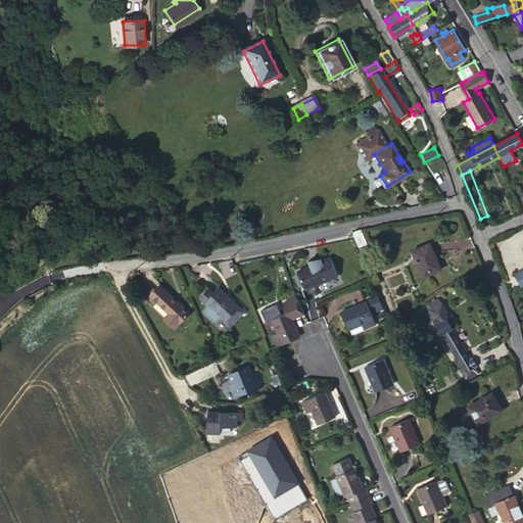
[(352,233),(354,238),(358,247),(364,245),(367,244),(361,230),(352,233)]
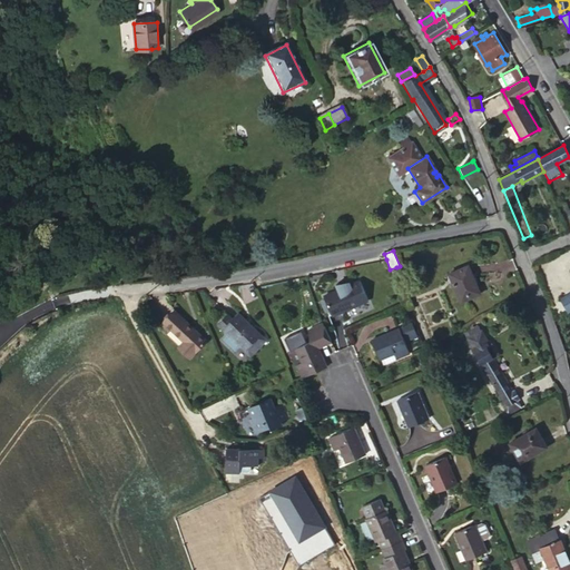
[(460,301),(480,293),(468,265),(449,273),(460,301)]
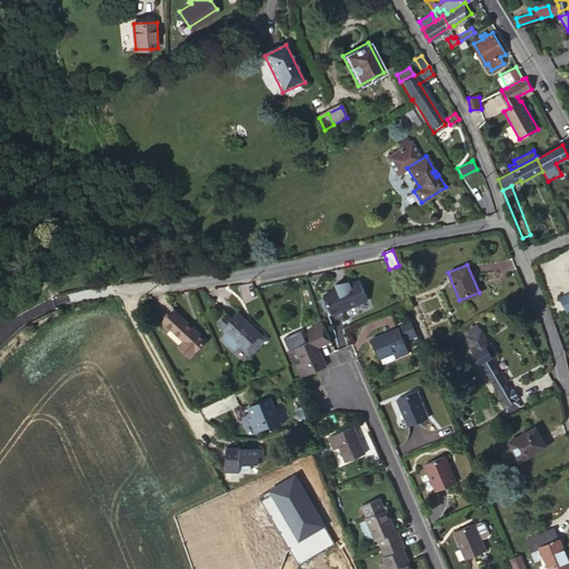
[(396,267),(389,269),(399,293),(405,291),(396,267)]
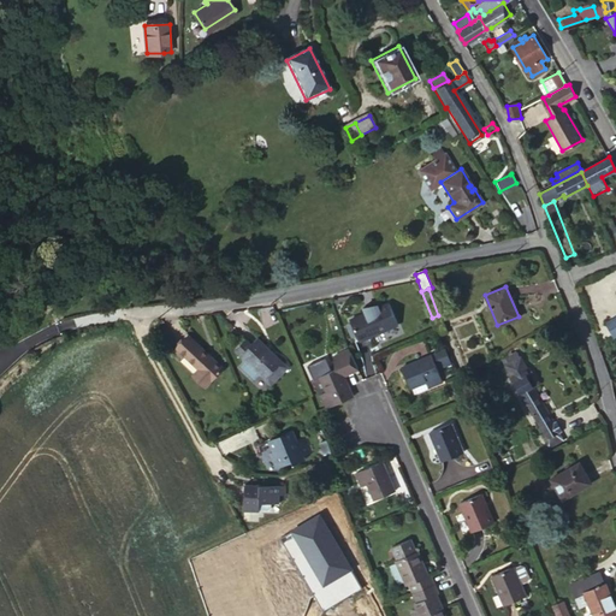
[(368,312),(349,321),(359,342),(397,324),(388,303),(377,308),(377,309),(368,314),(368,312)]
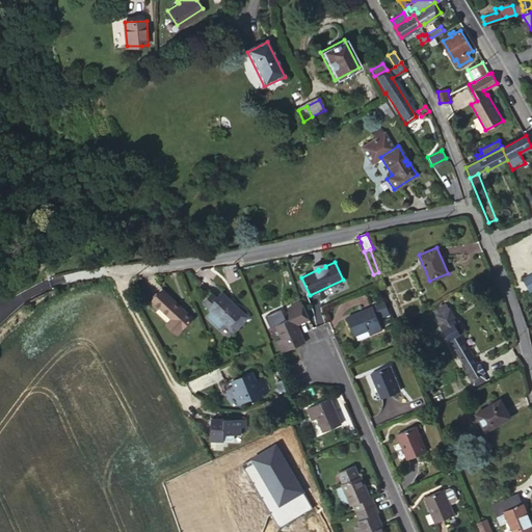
[(377,284),(379,289),(384,287),(378,272),(373,274),(377,284)]
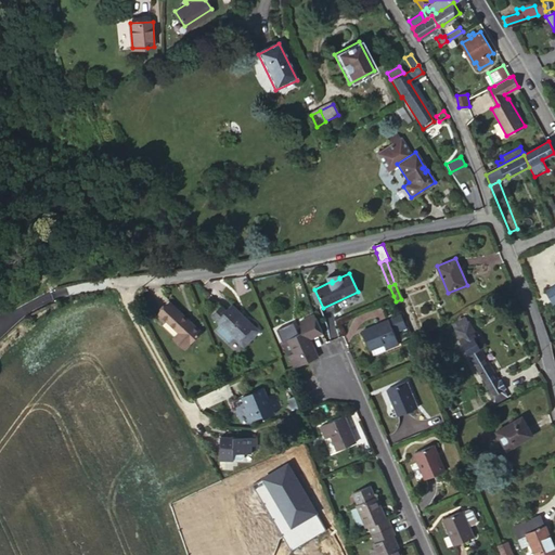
[(348,296),(351,301),(360,297),(358,292),(348,296)]
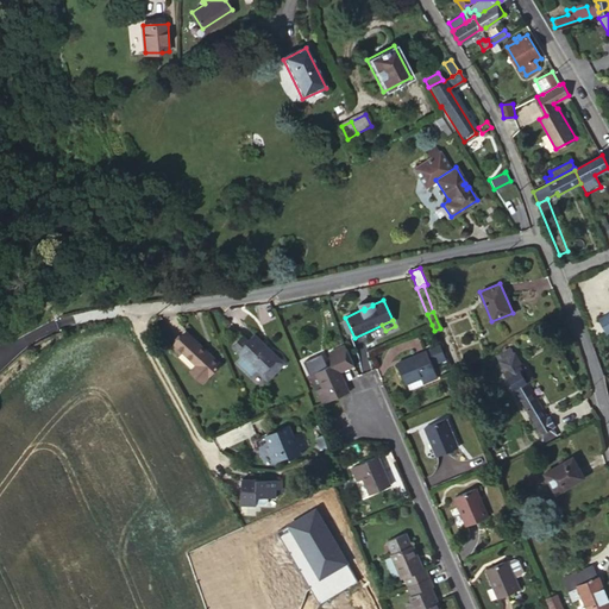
[(531,341),(538,338),(533,331),(527,334),(531,341)]
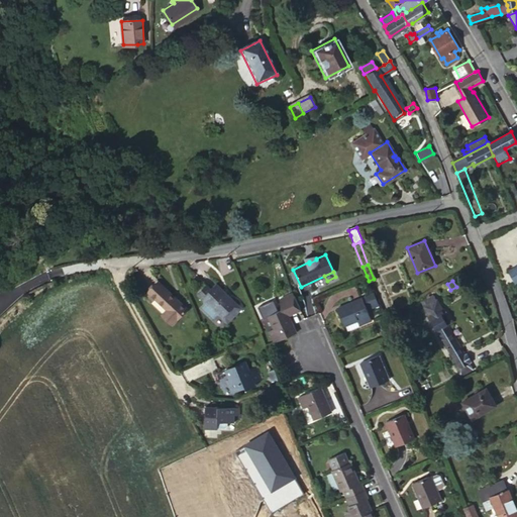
[(164,313),(174,322),(187,308),(158,282),(148,292),(167,308),(164,313)]
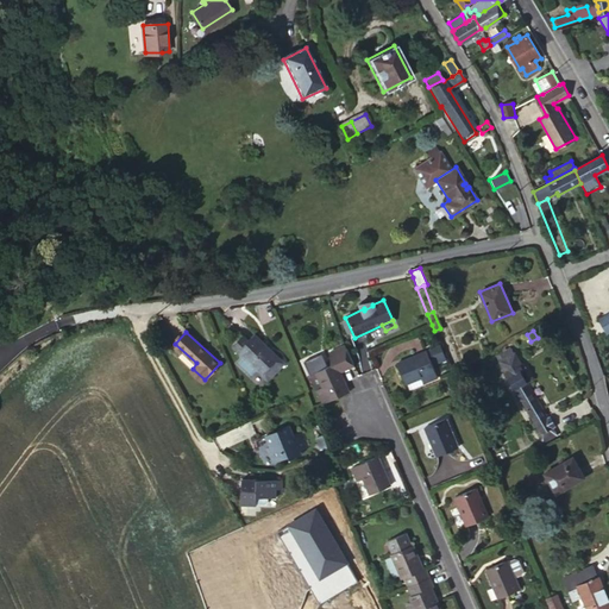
[(261,371),(262,375),(272,375),(272,368),(281,359),(253,333),(248,339),(237,340),(237,351),(242,351),(242,363),(249,371),(261,371)]
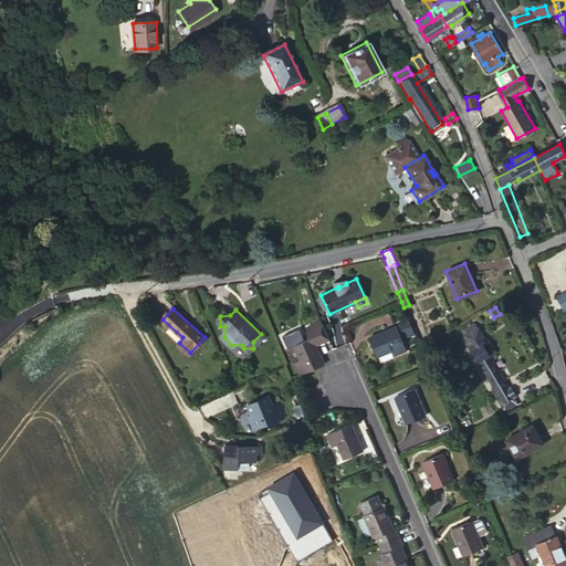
[(306,327),(307,331),(322,324),(320,321),(306,327)]
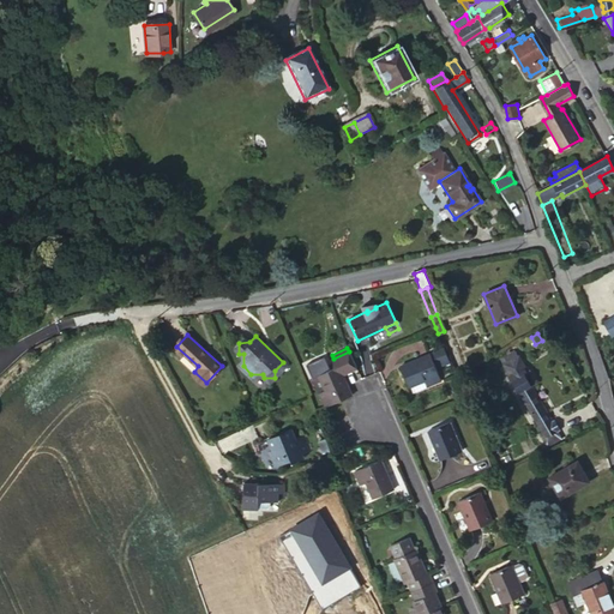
[(450,362),(444,348),(439,350),(445,363),(450,362)]
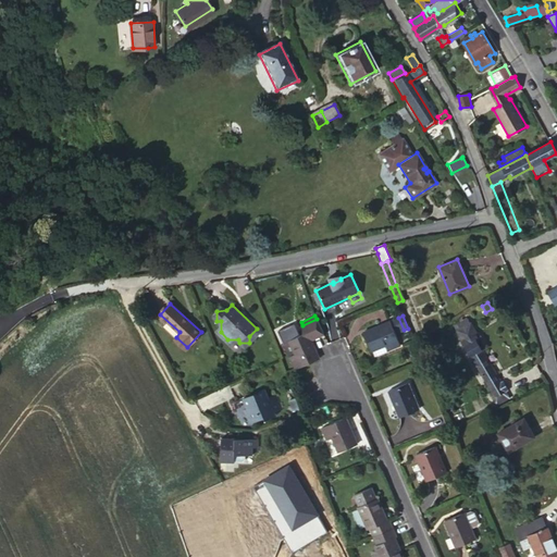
[(398,318),(390,321),(395,334),(404,330),(398,318)]
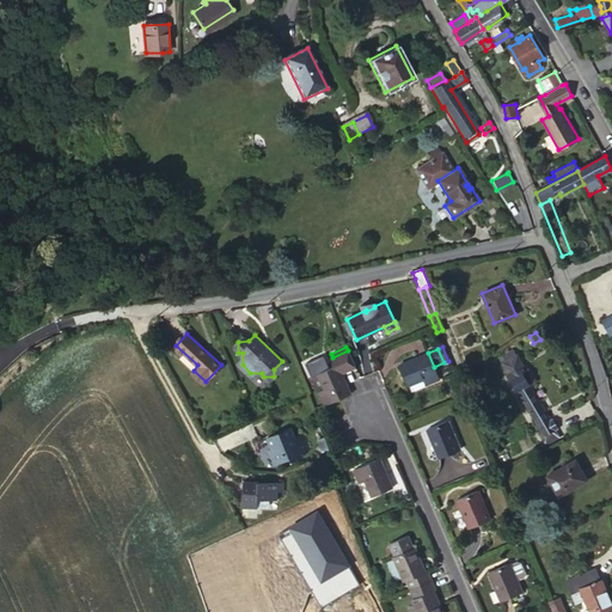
[(544,434),(557,426),(551,416),(549,418),(530,384),(534,381),(527,368),(526,368),(516,354),(515,355),(512,349),(499,356),(544,434)]
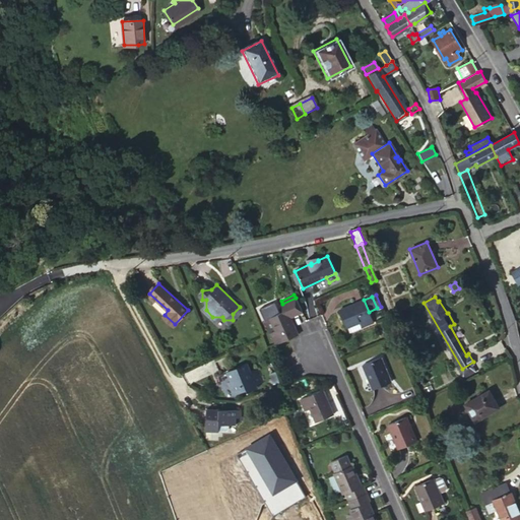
[(275,344),(298,334),(294,325),(290,317),(302,311),(296,298),(282,304),(285,311),(269,317),(275,330),(270,333),(275,344)]
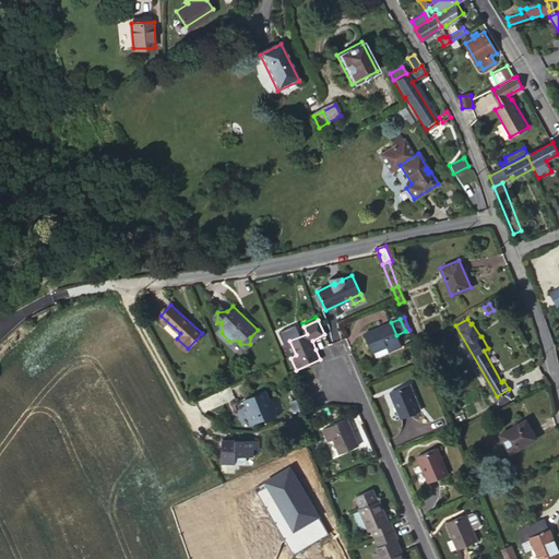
[(391,322),(363,334),(371,353),(372,353),(375,358),(401,346),(396,335),(391,322)]
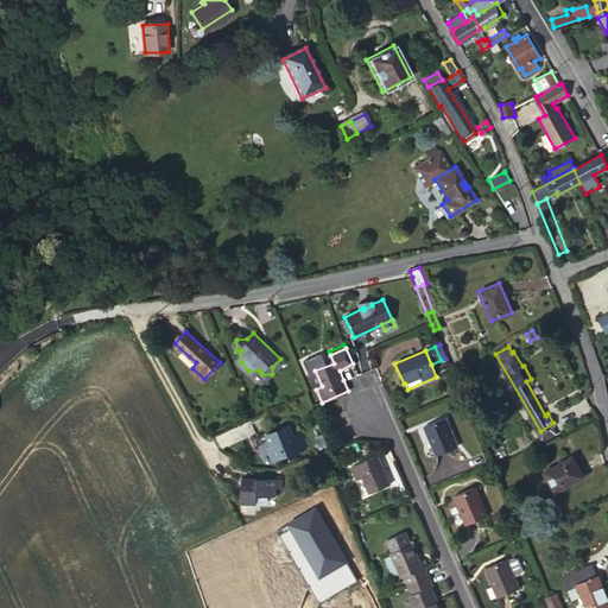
[(272,374),(261,374),(267,380),(284,362),(280,359),(272,367),(272,374)]
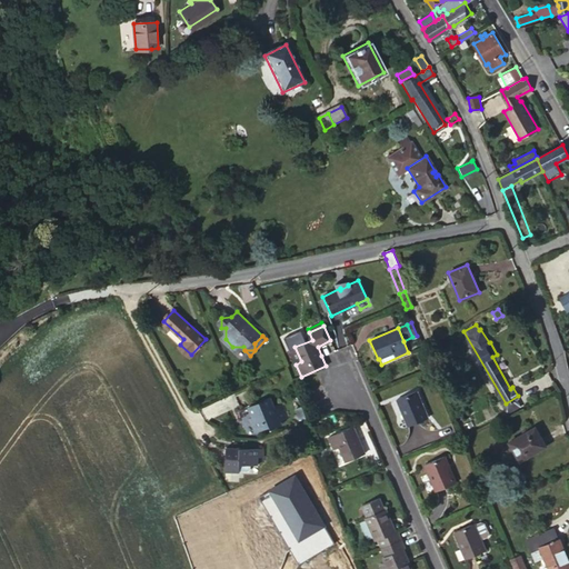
[(189,358),(191,355),(180,345),(177,347),(189,358)]
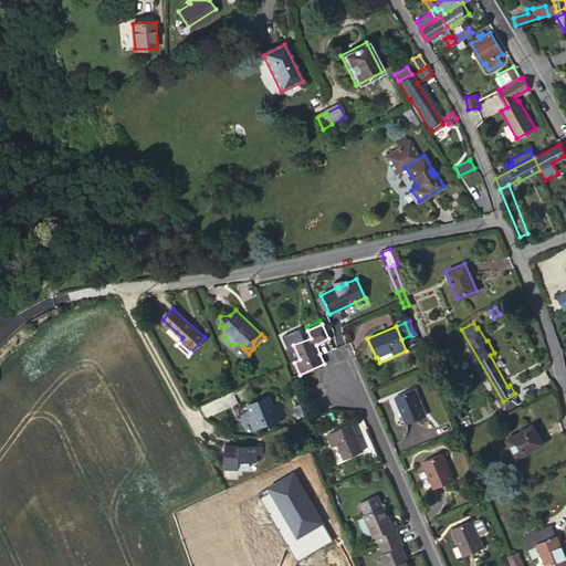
[(406,425),(426,415),(421,405),(420,405),(417,398),(418,397),(413,388),(394,397),(406,425)]
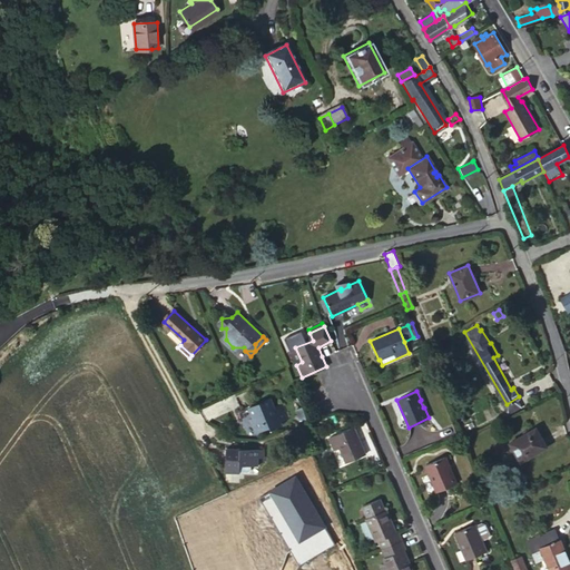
[(255,433),(288,418),(282,403),(275,406),(271,396),(247,408),(252,418),(249,420),(255,433)]
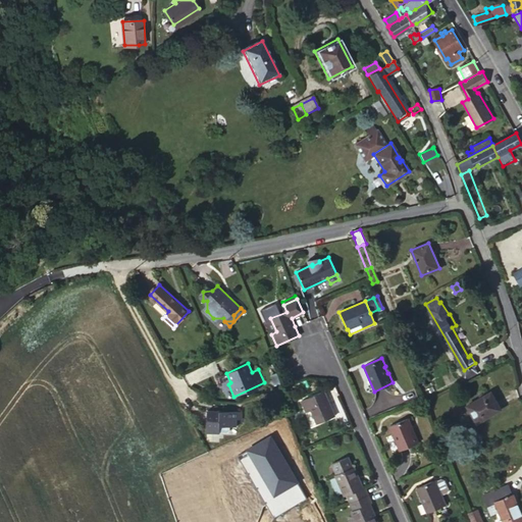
[(479,371),(475,363),(464,370),(460,372),(465,380),(479,371)]
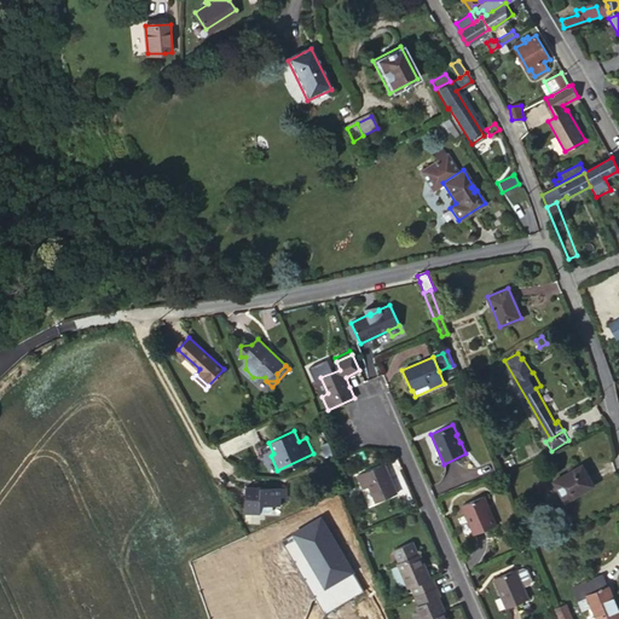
[(325,455),(331,452),(327,440),(319,443),(325,455)]
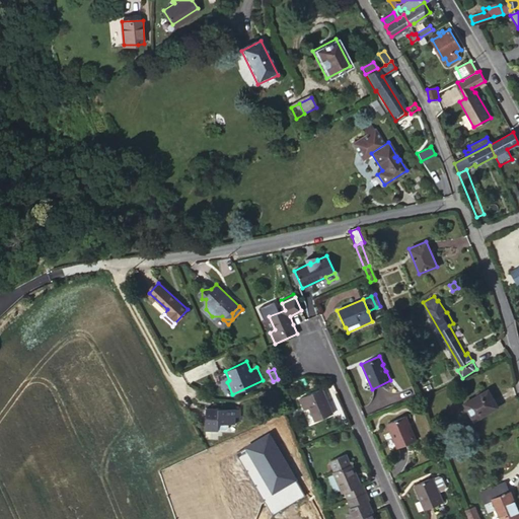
[(316,422),(332,414),(321,388),(299,399),(304,410),(310,408),(316,422)]
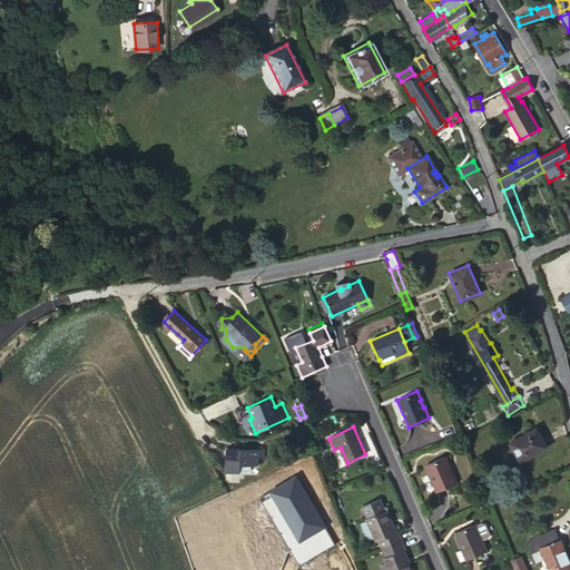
[(520,462),(547,446),(536,428),(509,443),(520,462)]
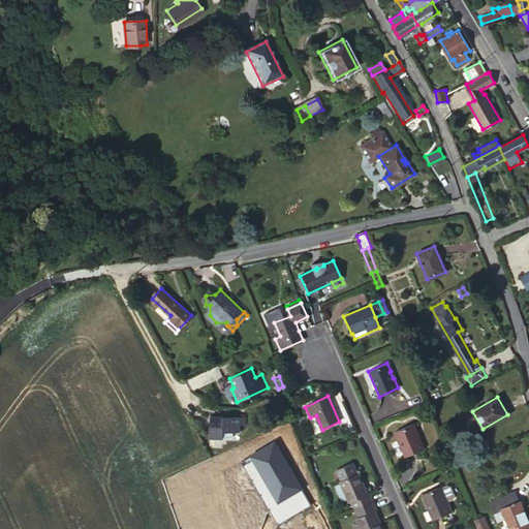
[(239,424),(240,424),(239,415),(216,415),(216,417),(208,417),(209,438),(221,438),(221,437),(221,431),(230,431),(238,431),(239,424)]
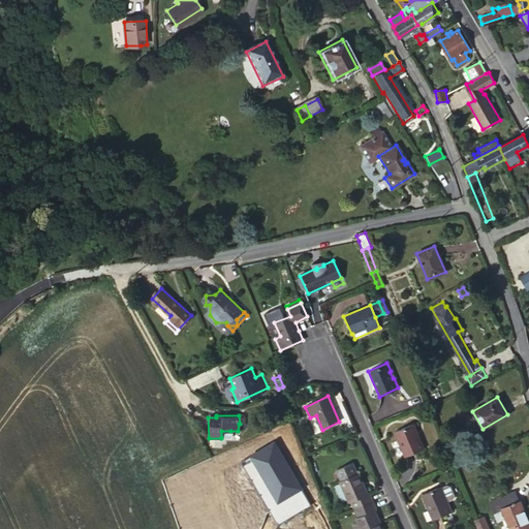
[(405,456),(424,448),(419,437),(417,438),(415,431),(416,431),(412,423),(394,431),(405,456)]
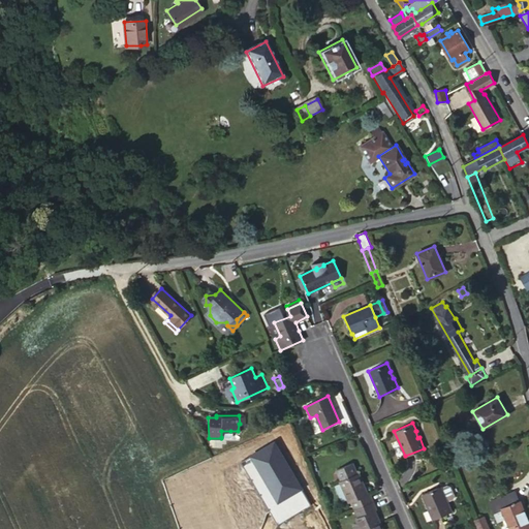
[(249,456),(279,503),(302,489),(272,441),(249,456)]
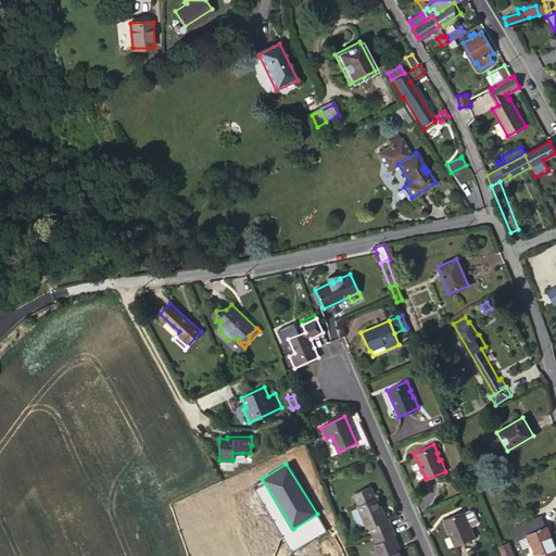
[(374,534),(392,526),(389,518),(386,519),(377,497),(375,497),(370,485),(353,493),(358,504),(357,505),(367,527),(370,526),(374,534)]
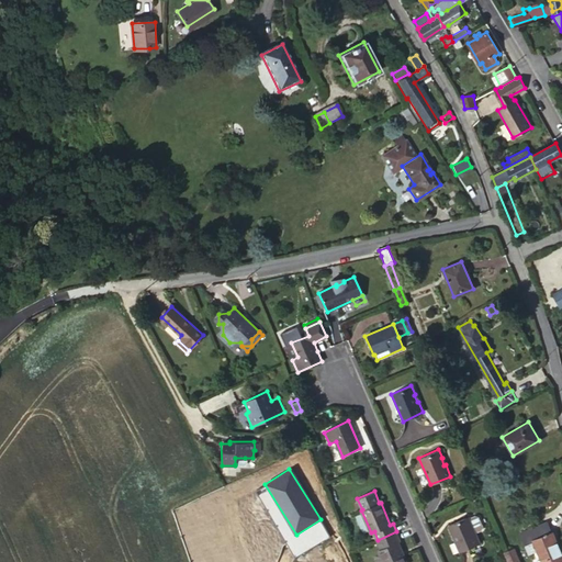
[(479,516),(475,515),(469,517),(468,516),(448,525),(459,551),(479,542),(474,531),(481,529),(482,526),(479,516)]
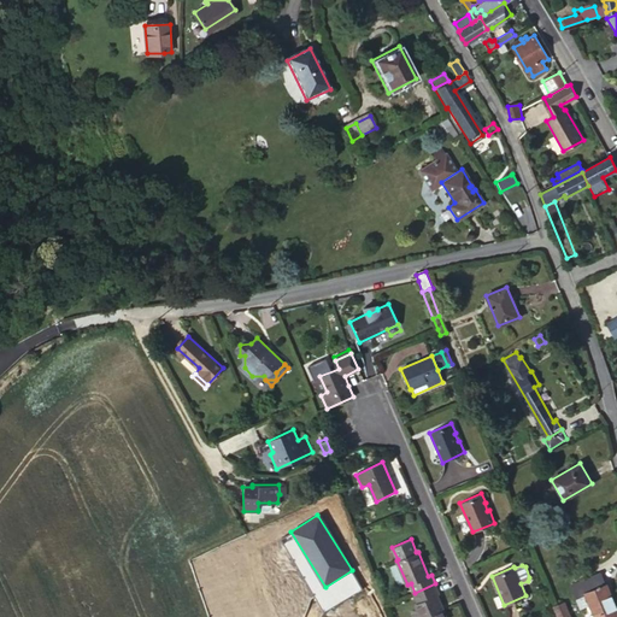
[(607,616),(616,612),(615,607),(616,605),(612,594),(610,594),(605,582),(604,583),(599,573),(571,585),(576,597),(586,594),(594,616),(607,616)]
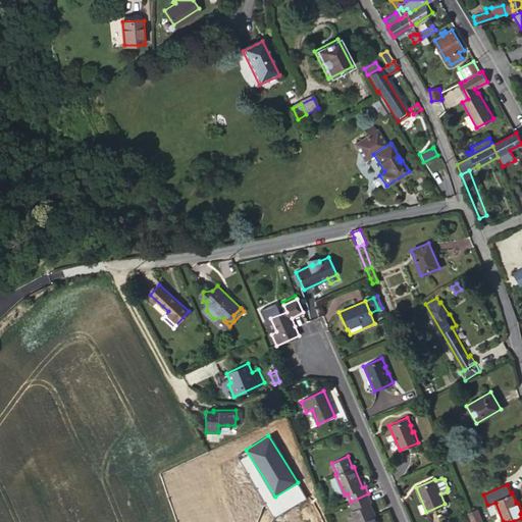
[(372,502),(368,493),(351,502),(353,509),(351,510),(355,521),(376,521),(369,504),(372,502)]
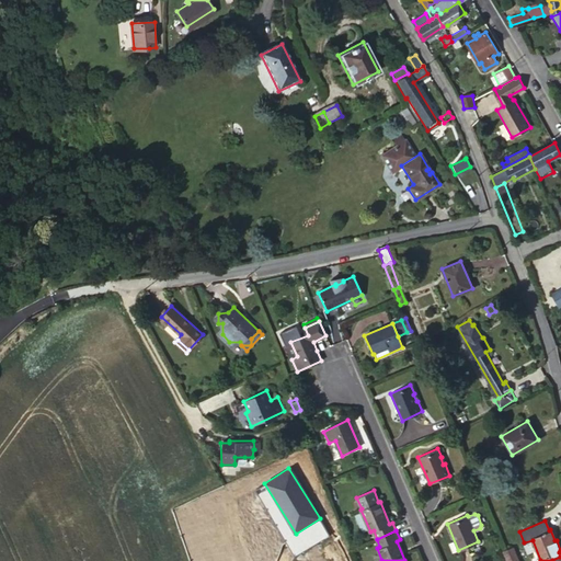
[(507,560),(512,560),(517,559),(513,547),(503,550),(507,560)]
